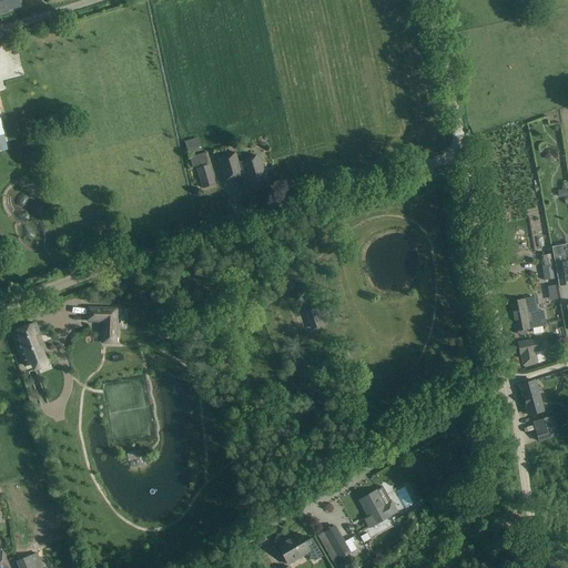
[(0,0),(0,12),(6,11),(6,9),(19,7),(17,0),(0,0)]
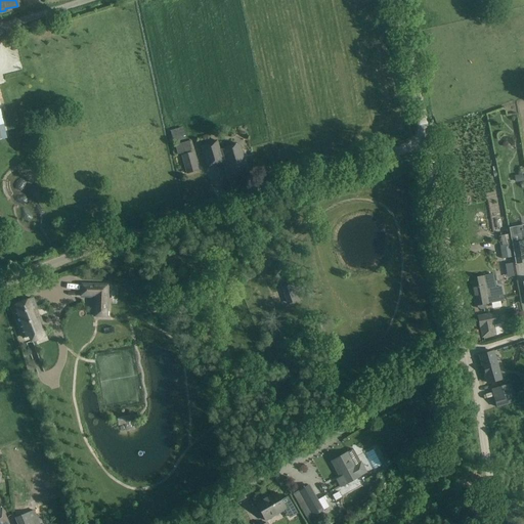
[(173,142),(185,138),(181,127),(169,131),(173,142)]
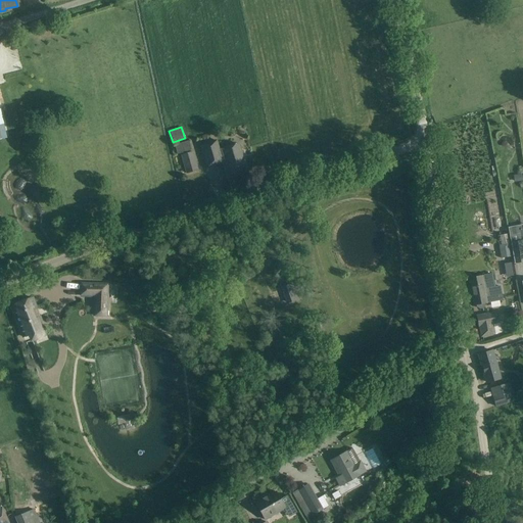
[(219,150),(216,141),(200,145),(207,168),(227,162),(231,176),(246,172),(238,144),(219,150)]
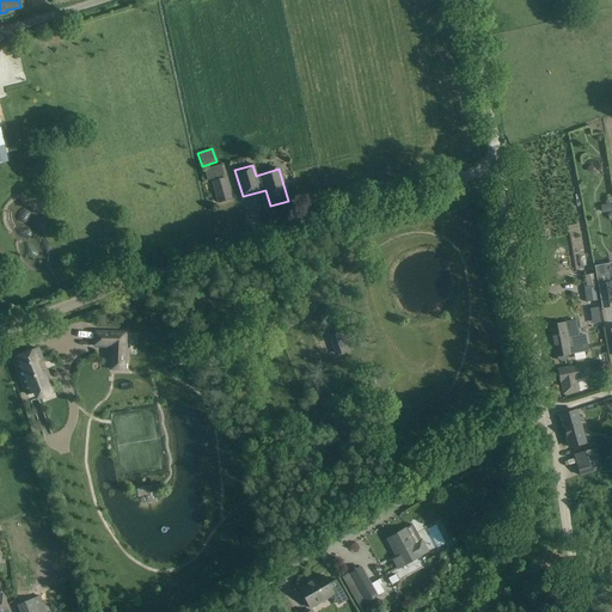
[(213,167),(204,170),(207,181),(215,178),(213,167)]
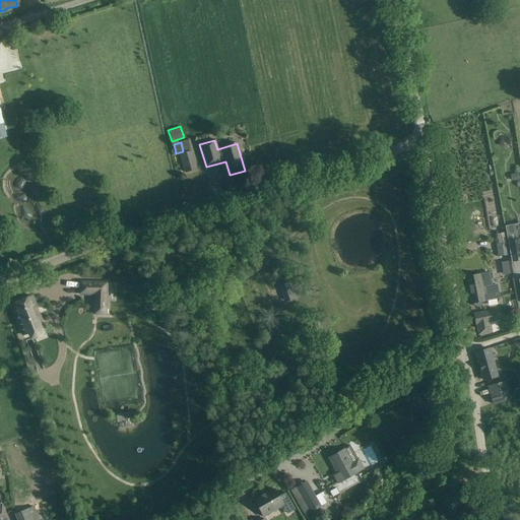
[(196,170),(191,151),(180,154),(186,173),(196,170)]
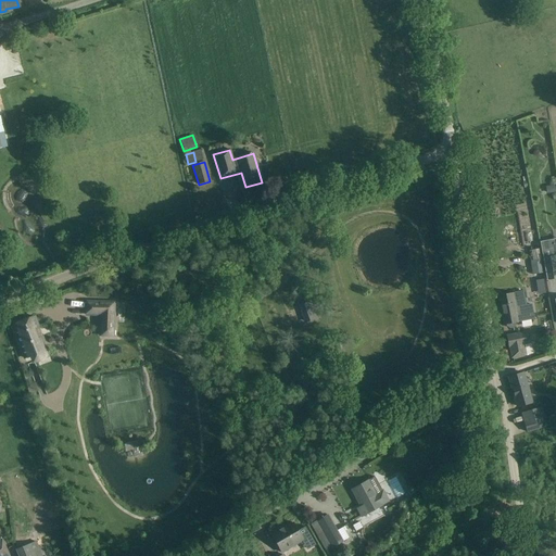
[(555,240),(541,242),(541,243),(547,281),(555,279),(555,258),(555,256),(555,255),(555,240)]
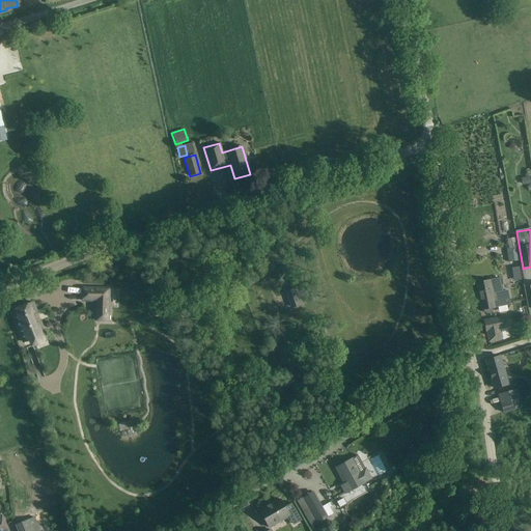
[(516,247),(506,249),(508,262),(519,261),(516,247)]
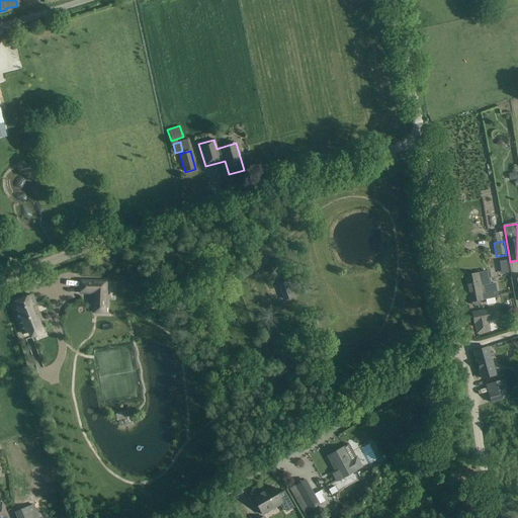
[(488,272),(463,276),(468,303),(470,303),(470,305),(473,307),(479,306),(481,303),(480,300),(496,297),(494,289),(493,284),(491,285),(490,285),(488,272)]
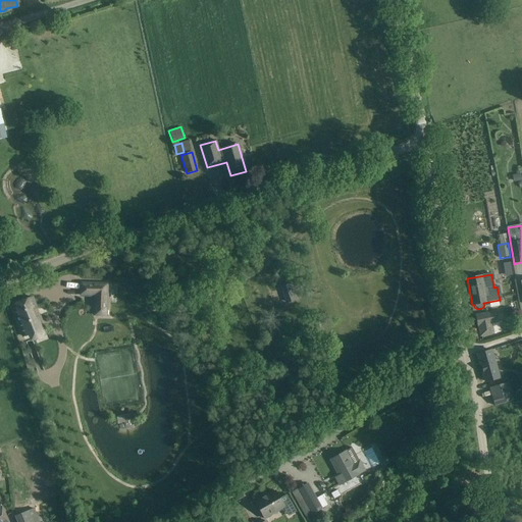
[(285,284),(282,286),(288,303),(291,302),(300,299),(294,282),(285,284)]
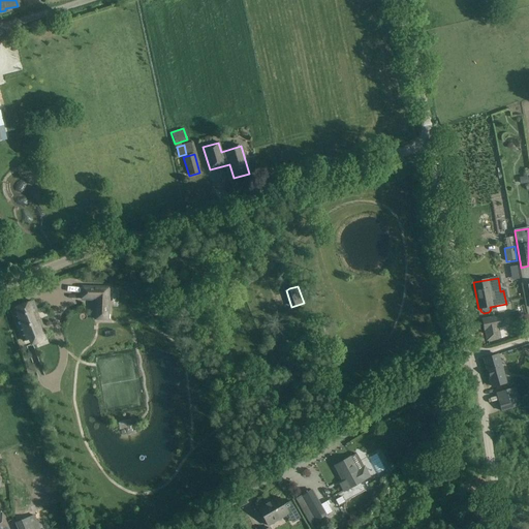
[(83,287),(82,300),(95,301),(95,306),(95,319),(107,319),(109,287),(83,287)]
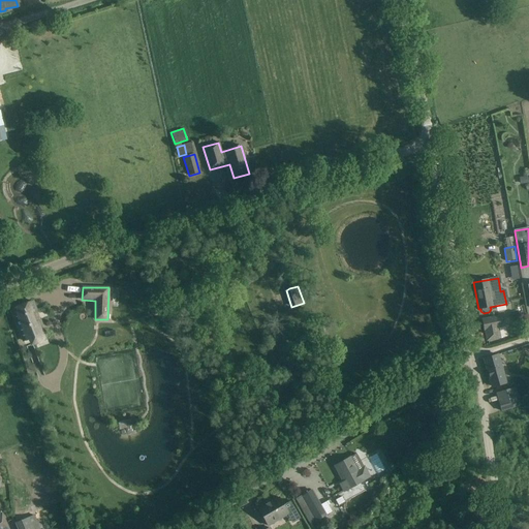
[(33,302),(11,310),(24,341),(40,335),(37,328),(41,325),(39,320),(38,320),(36,315),(35,311),(36,311),(33,302)]
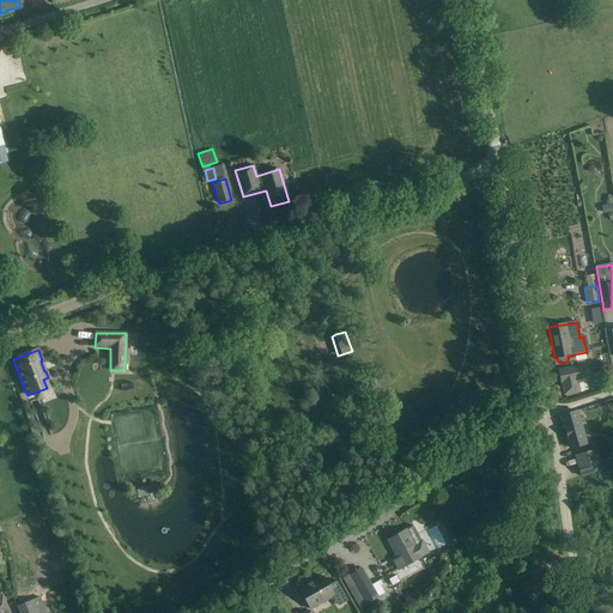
[(584,365),(559,370),(562,383),(564,396),(581,393),(580,392),(588,390),(586,378),(587,377),(584,365)]
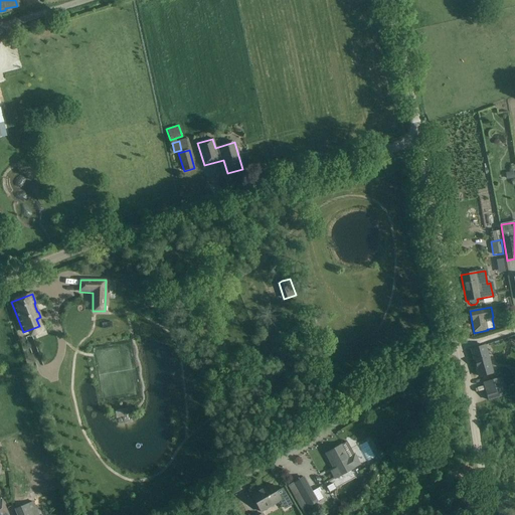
[(490,365),(485,346),(471,349),(477,369),(479,376),(491,373),(489,365),(490,365)]
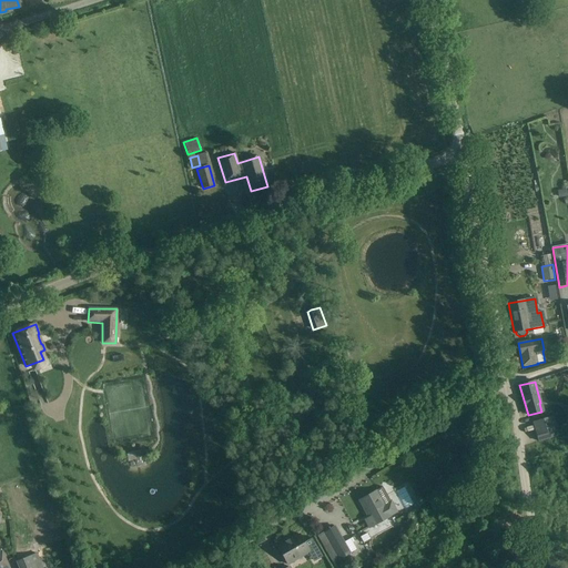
[(554,417),(533,423),(538,443),(559,437),(554,417)]
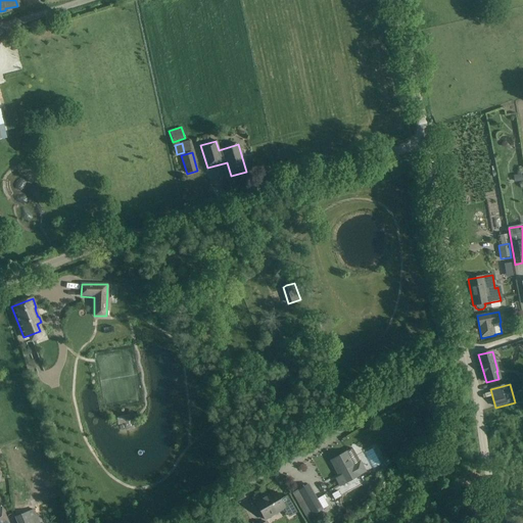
[(346,452),(331,461),(335,469),(336,468),(339,473),(339,474),(338,475),(339,477),(336,479),(340,486),(366,472),(352,448),(346,452)]
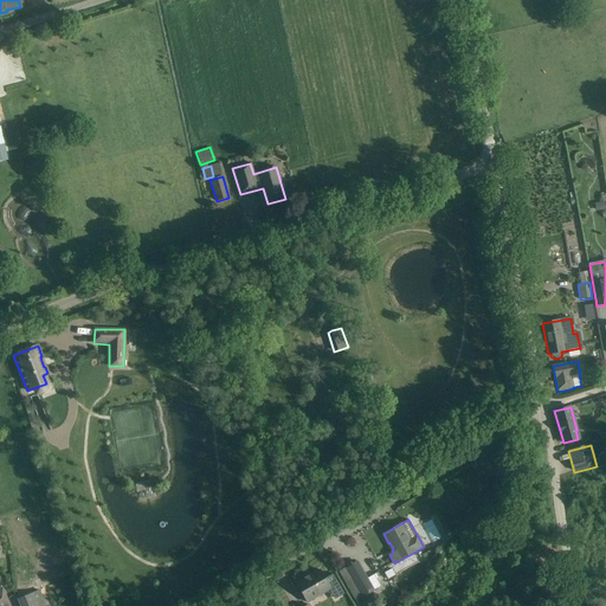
[(356,562),(339,572),(356,604),(374,593),(373,591),(374,591),(382,586),(378,578),(375,574),(371,577),(367,579),(358,563),(356,562)]
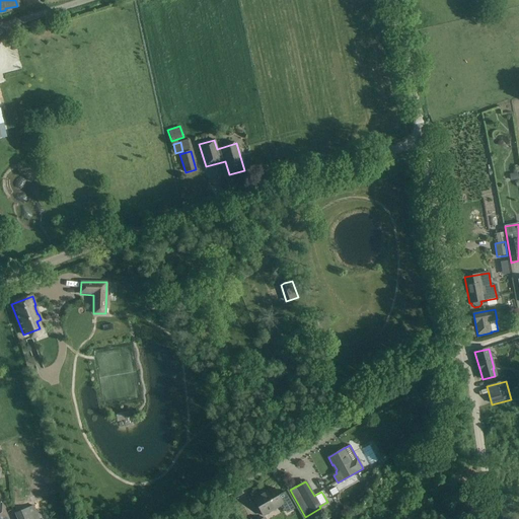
[(261,495),(252,499),(263,516),(283,505),(288,513),(294,509),(295,509),(290,500),(287,495),(285,492),(278,496),(274,489),(261,496),(261,495)]
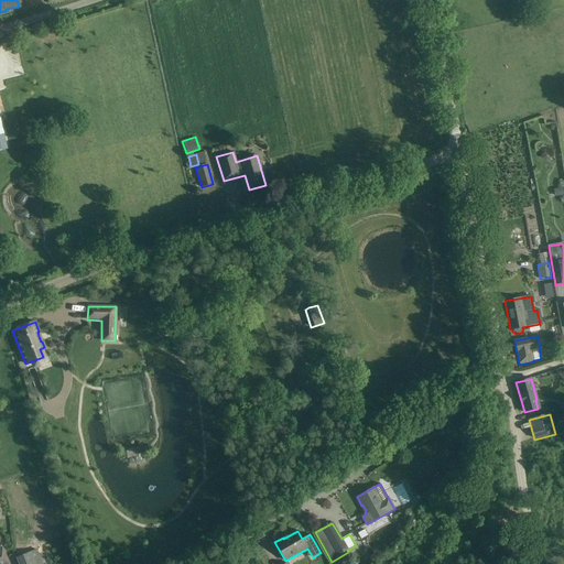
[(0,563),(9,563),(2,546),(0,548),(0,563)]
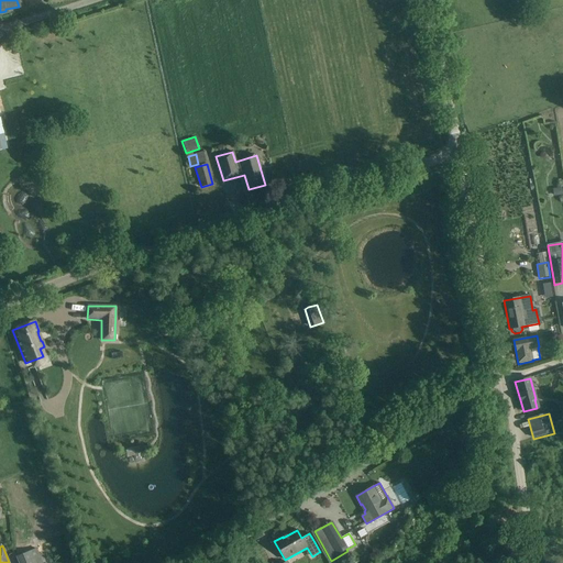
[(42,562),(36,549),(17,556),(19,562),(42,562)]
